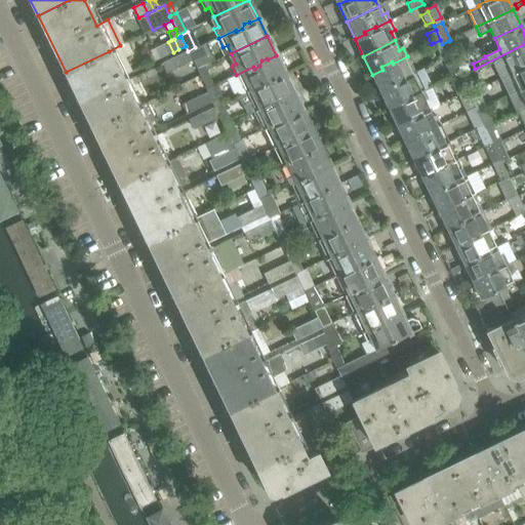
[(448,57),(447,56),(442,44),(440,40),(433,43),(442,61),(448,57)]
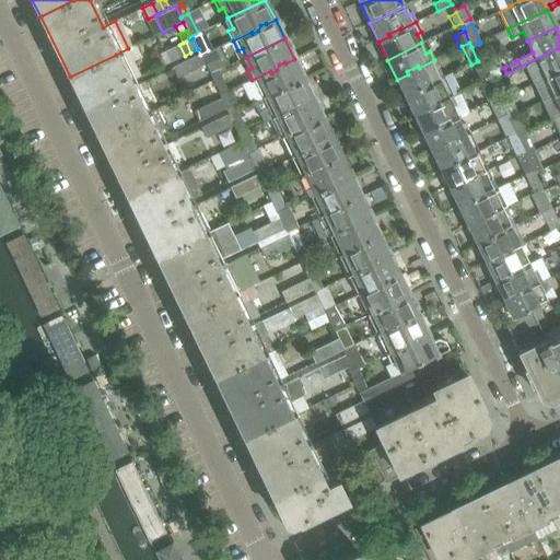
[(483,57),(478,44),(471,47),(477,60),(483,57)]
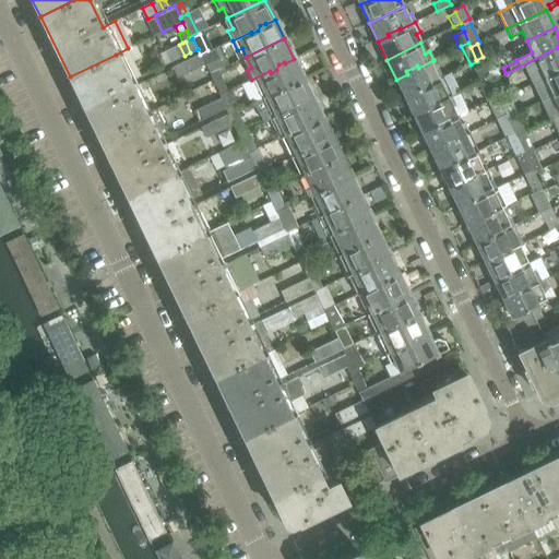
[(185,56),(179,45),(173,48),(178,59),(185,56)]
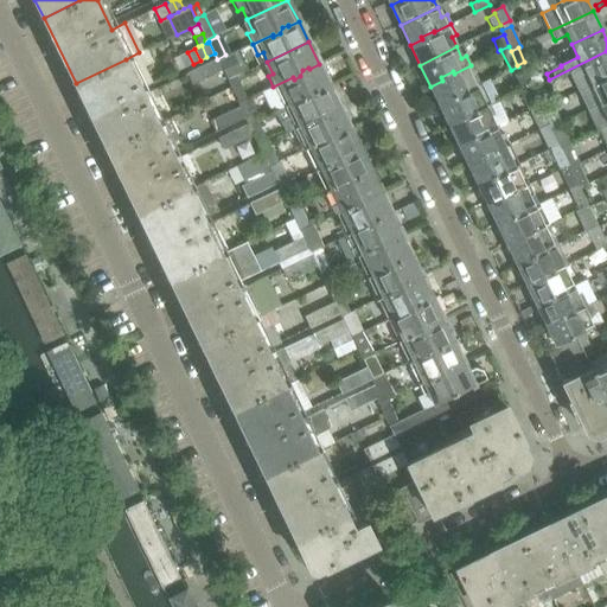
[(606,76),(606,51),(549,80),(550,81),(568,74),(577,91),(592,85),(606,76)]
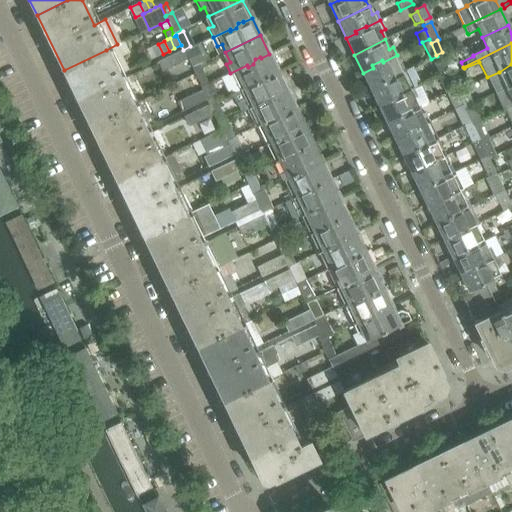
[(163,54),(158,44),(150,48),(155,57),(163,54)]
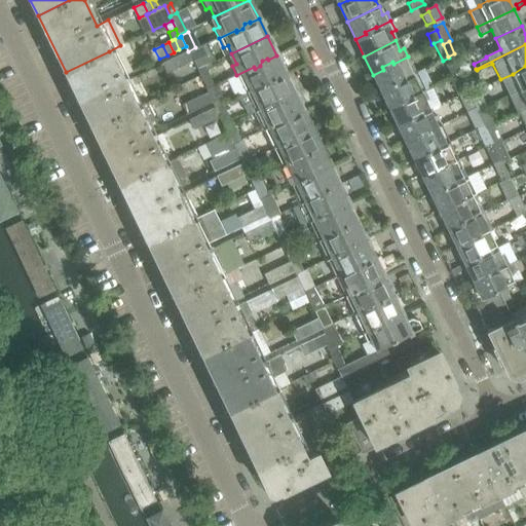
[(215,62),(207,45),(189,53),(197,70),(215,62)]
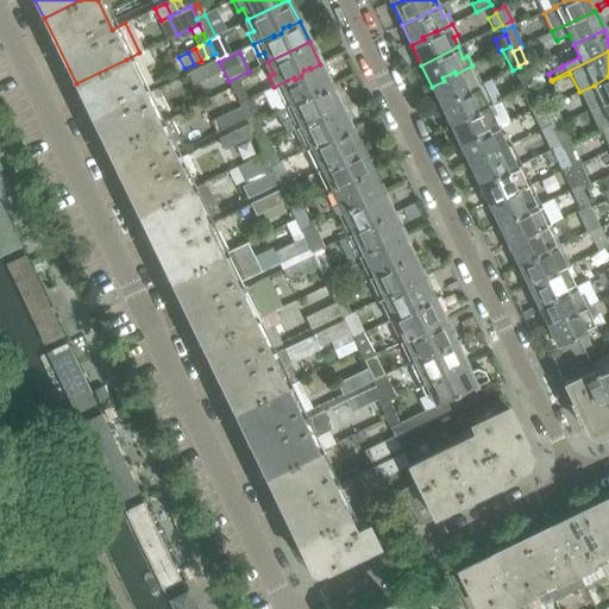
[(158,125),(126,60),(76,83),(107,149),(158,125)]
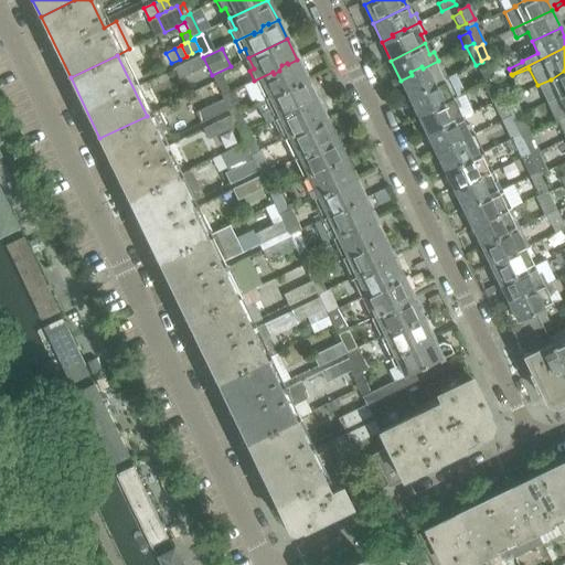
[(206,65),(202,55),(195,59),(200,68),(205,66),(206,65)]
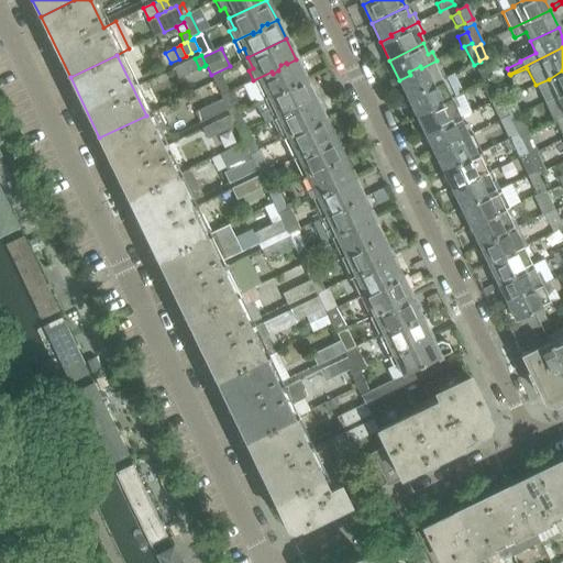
[(199,68),(195,58),(188,62),(194,72),(199,68)]
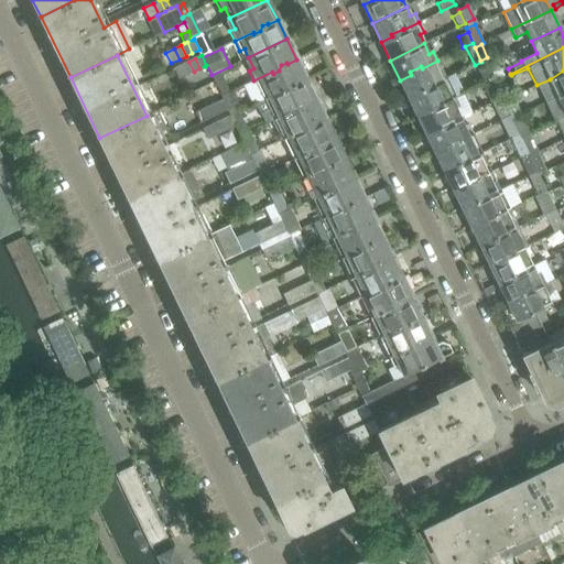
[(306,79),(296,60),(288,64),(286,63),(281,65),(279,71),(273,74),(272,72),(253,80),(259,91),(263,89),(268,98),(306,79)]
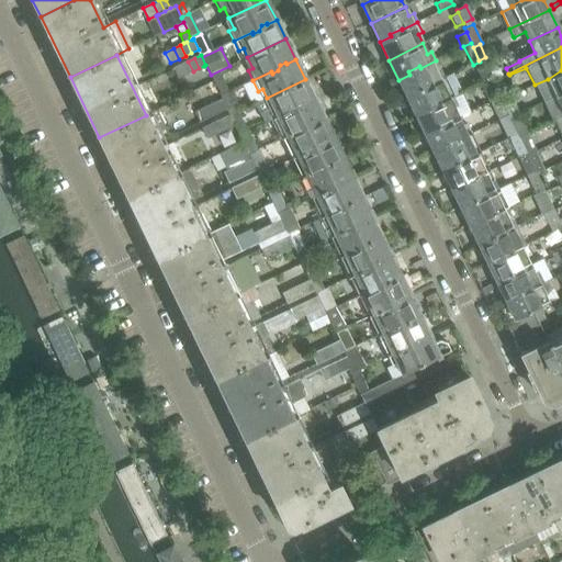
[(440,79),(436,70),(440,68),(436,60),(420,68),(419,66),(408,71),(409,75),(398,80),(406,96),(440,79)]
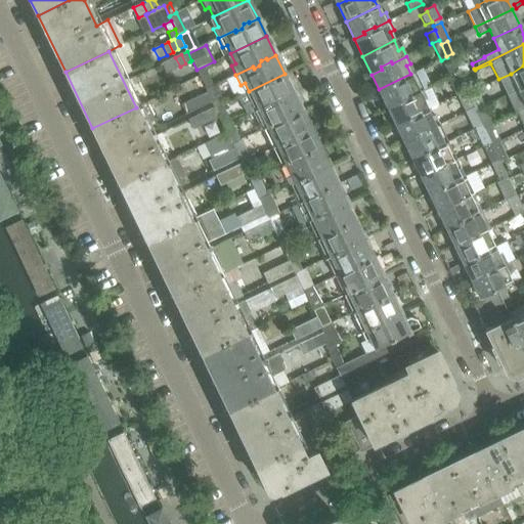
[(180,67),(175,57),(169,59),(174,70),(180,67)]
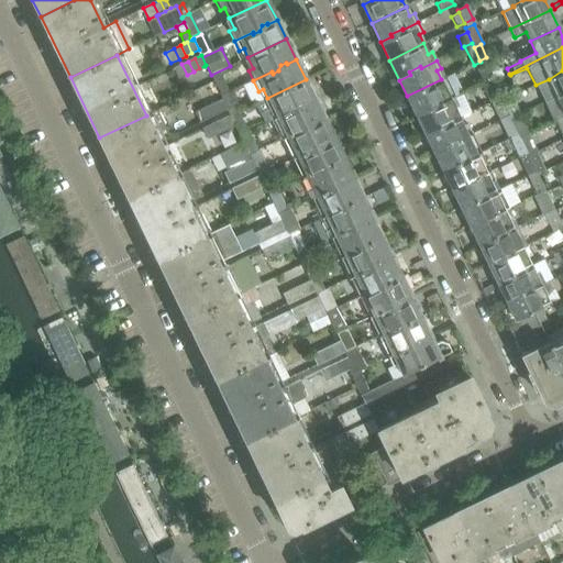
[(489,80),(482,65),(481,62),(474,65),(483,84),(489,80)]
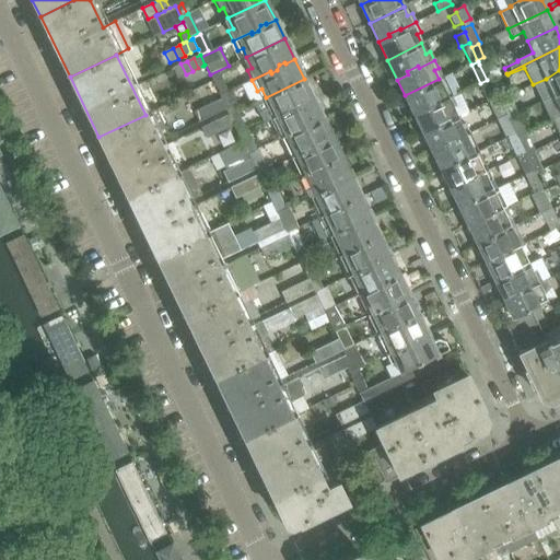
[(186,74),(181,63),(172,68),(177,79),(186,74)]
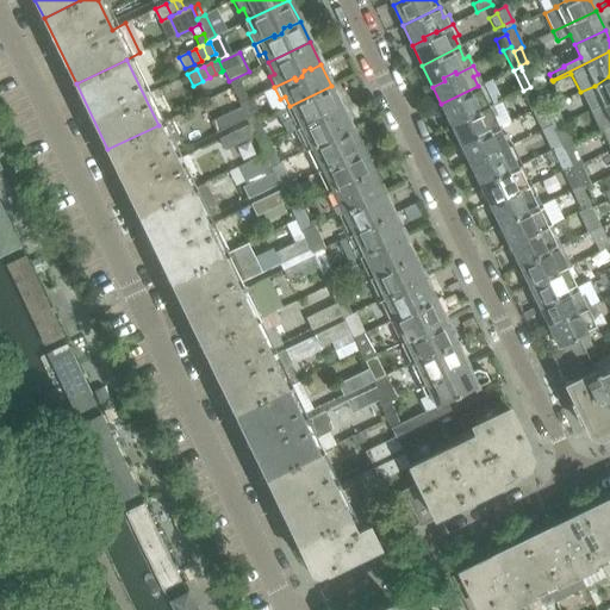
[(590,112),(609,101),(609,76),(595,86),(599,97),(582,106),(586,114),(590,112)]
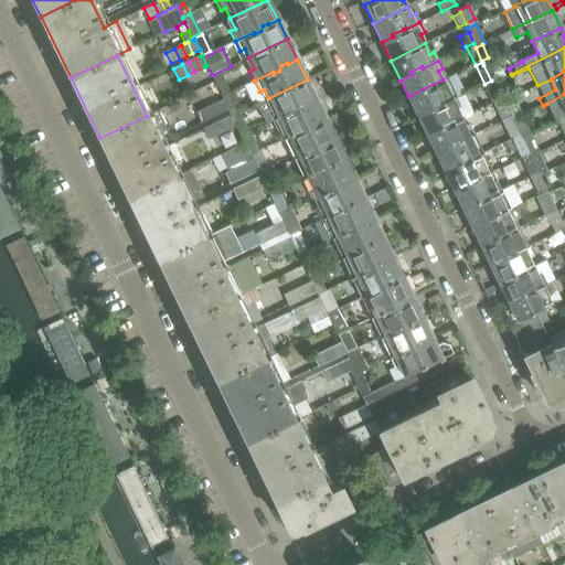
[(228,93),(220,73),(212,76),(221,96),(228,93)]
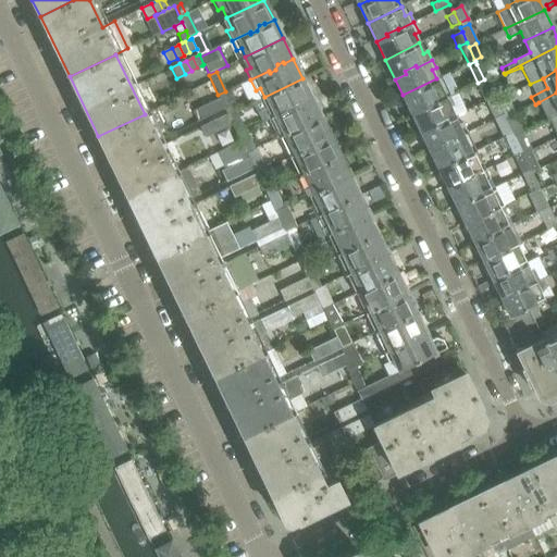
[(302,102),(311,98),(302,78),(264,97),(270,107),(257,112),(261,123),(270,119),(287,110),(288,111),(294,109),(297,103),(302,101),(302,102)]
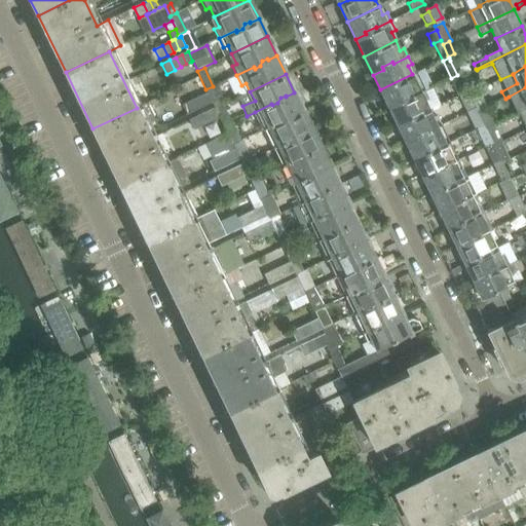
[(410,98),(424,90),(420,82),(416,84),(412,74),(380,89),(389,110),(400,105),(399,102),(410,96),(410,98)]
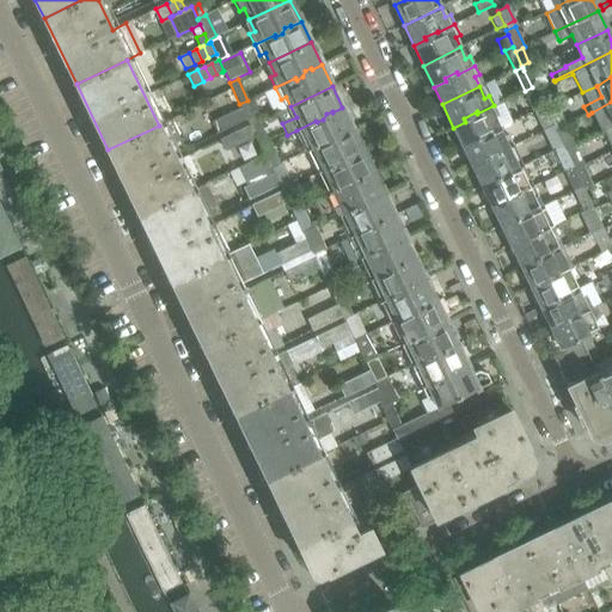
[(544,106),(540,98),(539,97),(536,90),(534,87),(519,96),(527,114),(533,111),(543,108),(544,106)]
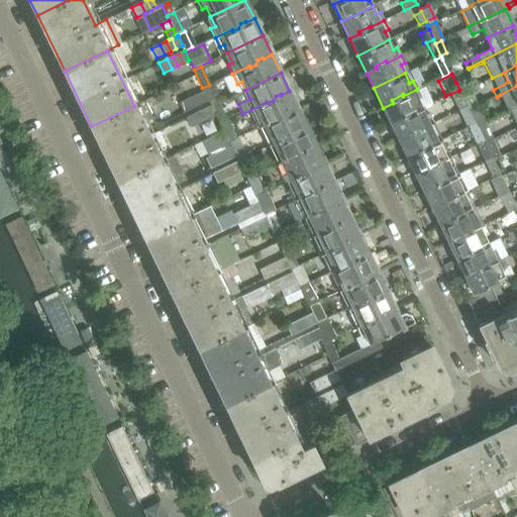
[(473,85),(469,77),(456,83),(459,90),(460,91),(473,85)]
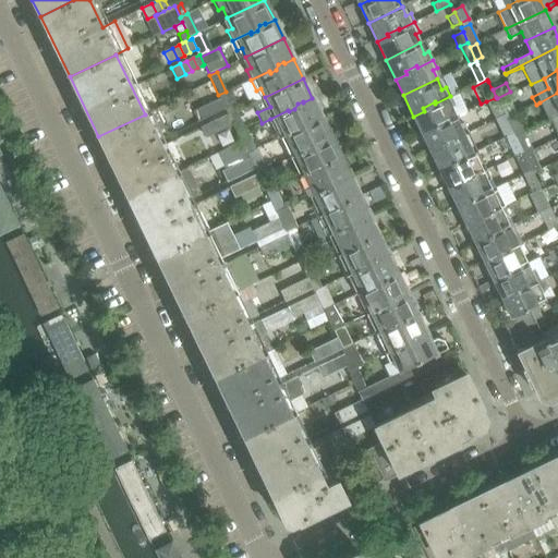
[(237,111),(227,92),(218,96),(219,99),(220,98),(226,109),(225,110),(227,114),(228,114),(237,111)]
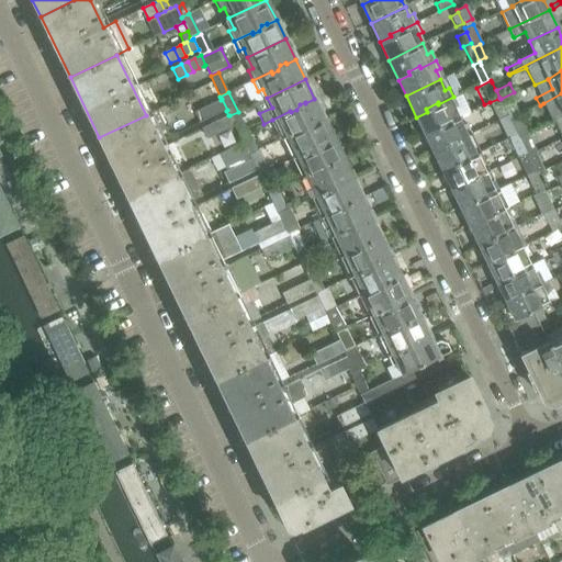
[(561,115),(561,93),(543,103),(552,121),(561,115)]
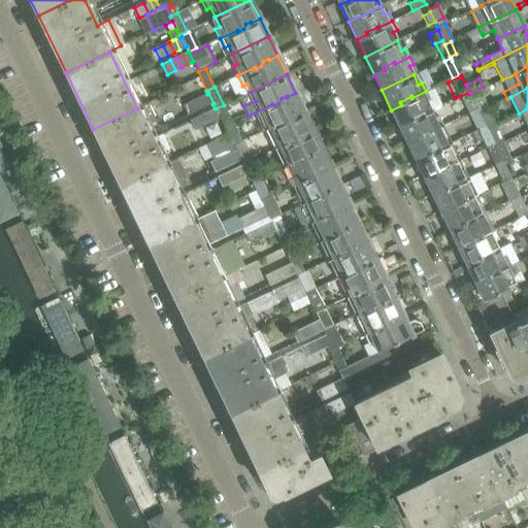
[(430,110),(426,101),(430,99),(426,91),(411,98),(411,96),(400,102),(401,105),(391,110),(398,126),(430,110)]
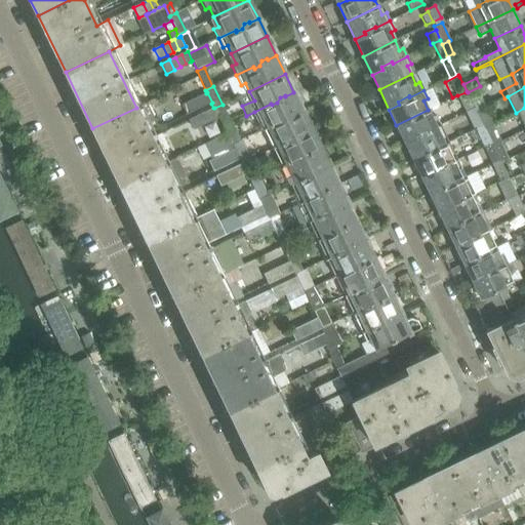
[(212,103),(207,92),(206,93),(201,95),(206,106),(211,104),(212,103)]
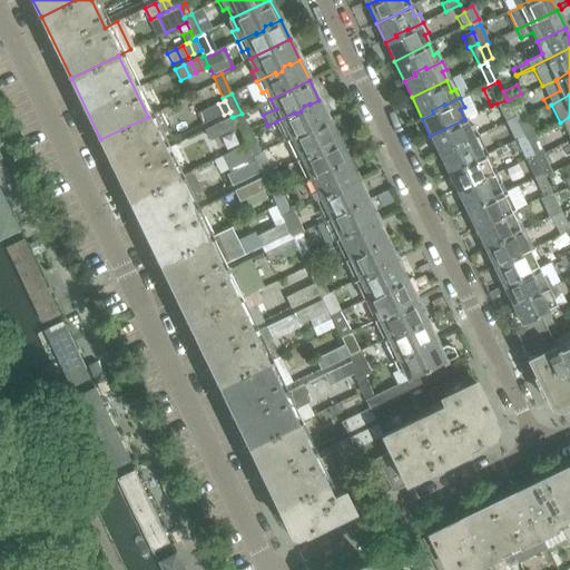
[(328,120),(318,100),(310,105),(310,104),(304,106),(301,111),(295,114),(294,112),(276,121),(281,131),(285,129),(291,139),(328,120)]
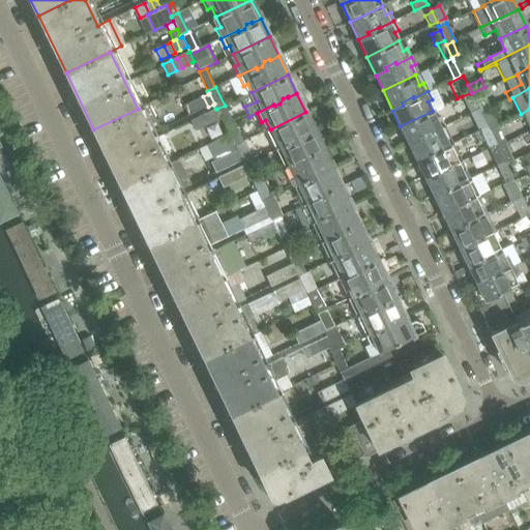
[(477,110),(471,95),(470,93),(462,96),(470,114),(477,110)]
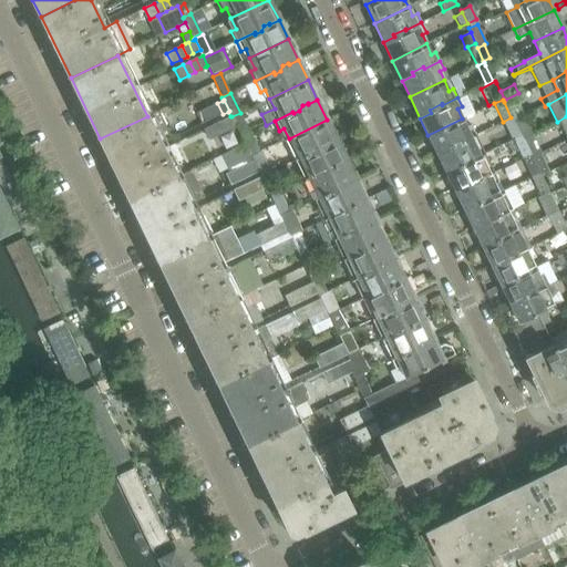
[(223,114),(217,103),(212,106),(217,117),(223,114)]
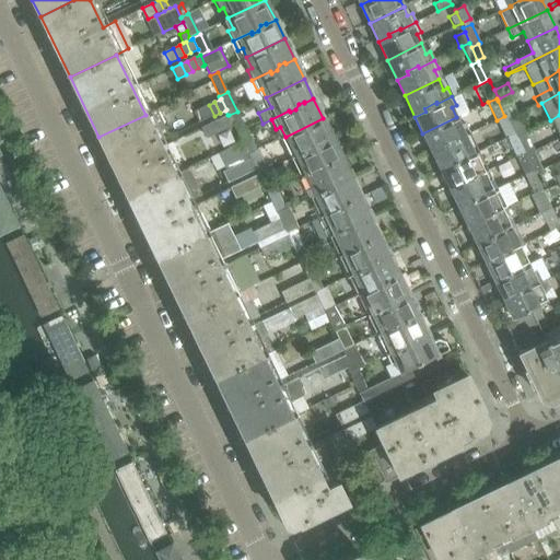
[(214,116),(209,105),(202,107),(208,119),(214,116)]
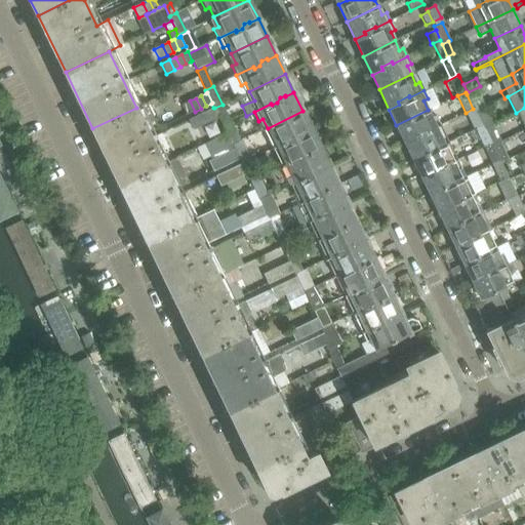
[(195,112),(190,101),(182,106),(186,116),(195,112)]
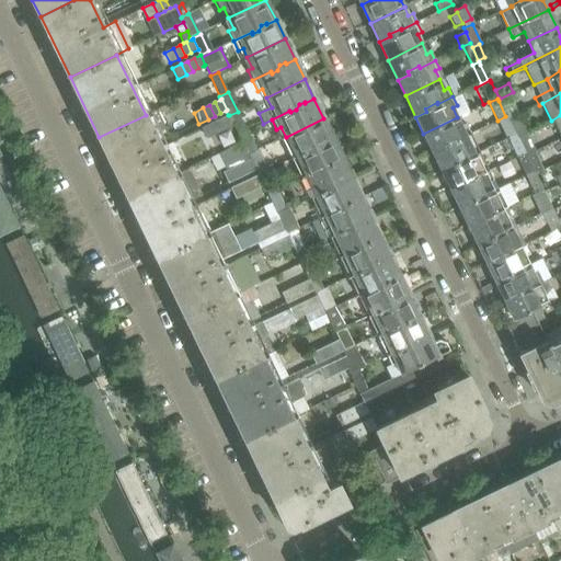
[(159,142),(170,137),(157,111),(146,115),(99,137),(128,197),(175,175),(159,142)]
